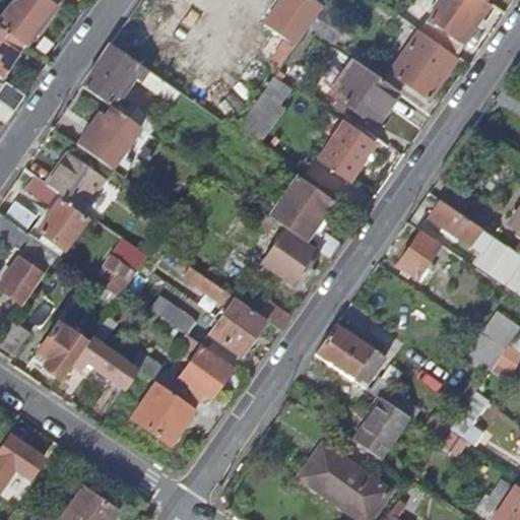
[(0,28),(23,45),(25,47),(55,4),(49,0),(13,0),(9,2),(0,15),(0,28)]
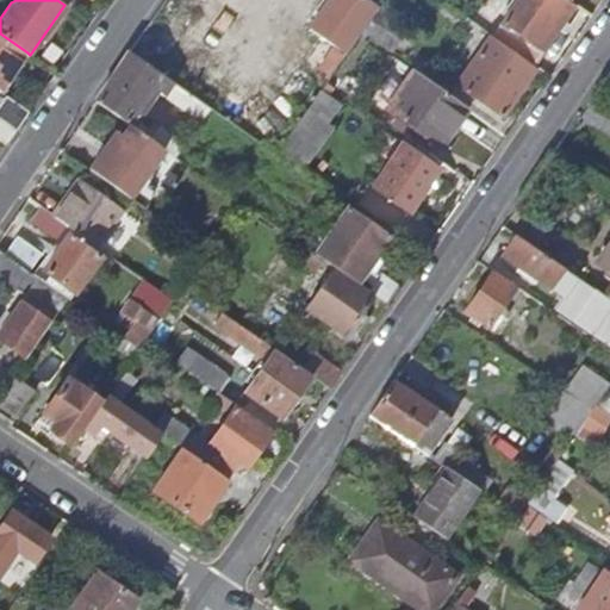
[(377,12),(379,8),(366,0),(330,0),(310,29),(336,48),(322,68),(332,75),(346,56),(360,36),(362,33),(377,12)]
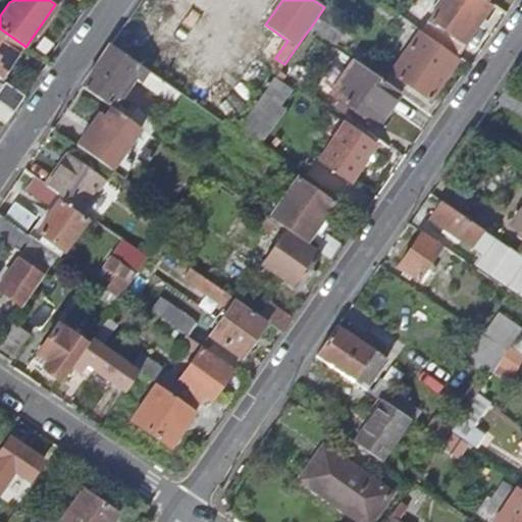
[(445,0),(431,20),(465,45),(478,25),(484,29),(488,22),(483,19),(492,6),(482,0),(445,0)]
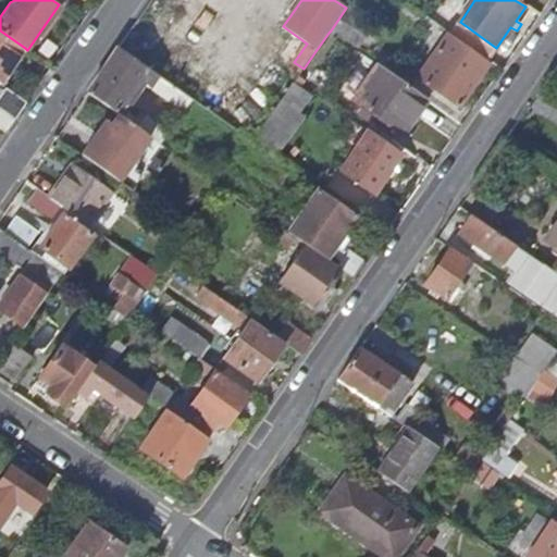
[(344,11),(331,31),(347,40),(360,22),(344,11)]
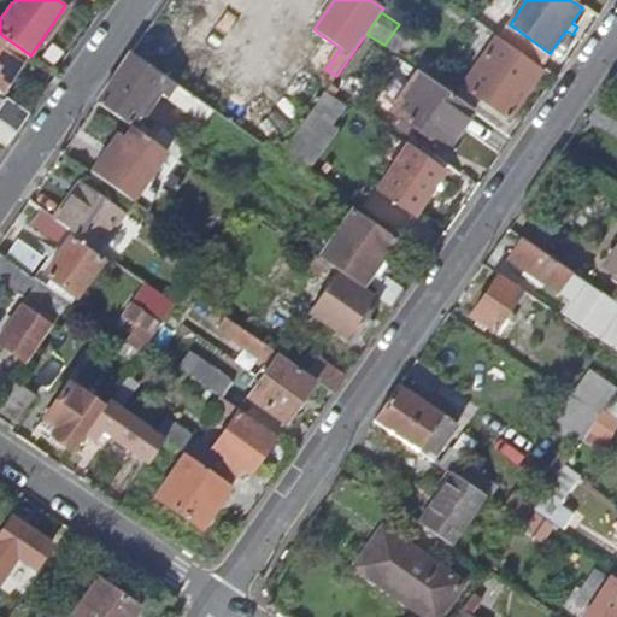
[(500,39),(540,66),(550,53),(510,24),(499,37),(500,39)]
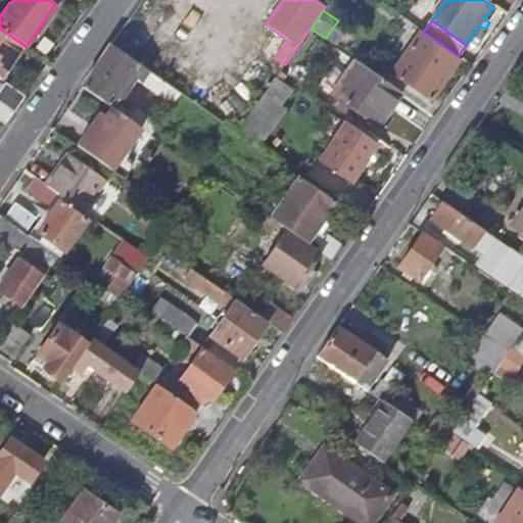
[(0,79),(1,80),(24,45),(0,29),(0,79)]
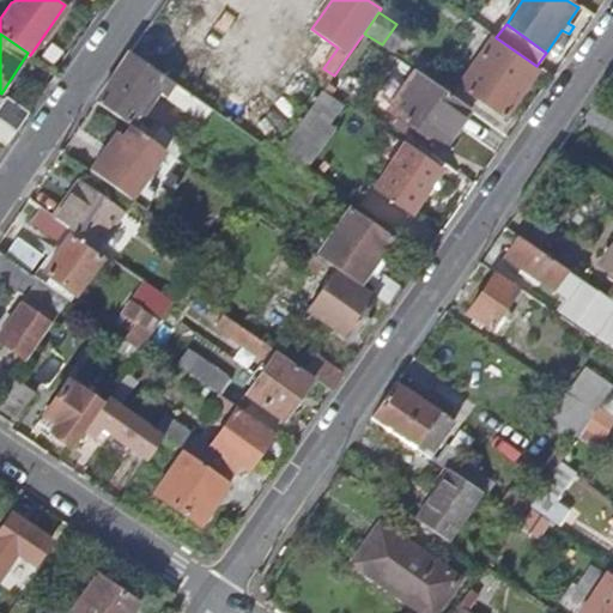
[(539,68),(536,66),(497,38),(461,87),(504,120),(539,68)]
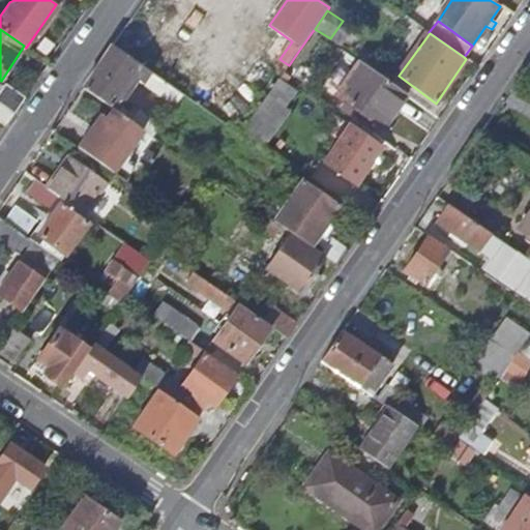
[(113,45),(84,88),(102,101),(113,108),(121,114),(144,81),(150,70),(113,45)]
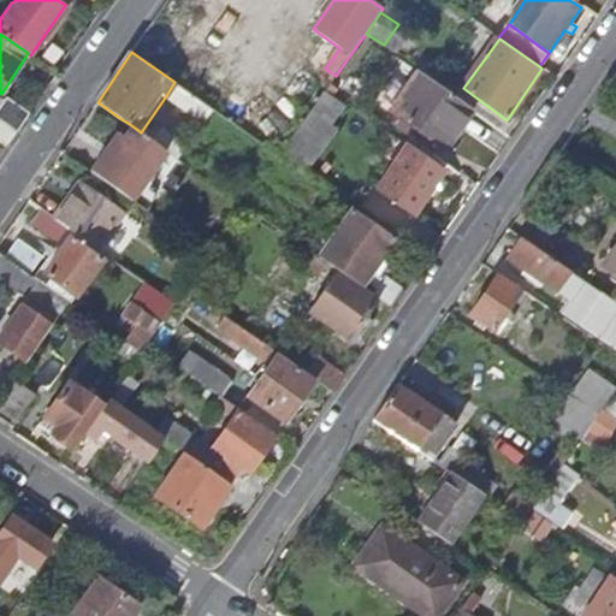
[(472,110),(418,73),(391,113),(444,149),(472,110)]
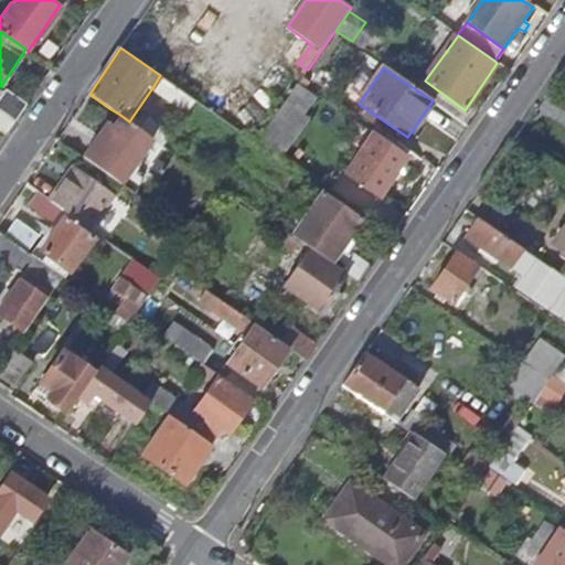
[(190,112),(198,102),(160,75),(153,86),(190,112)]
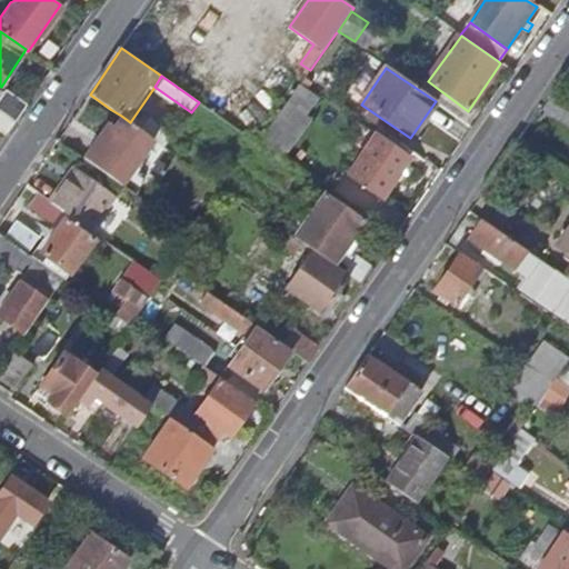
[(305,77),(273,121),(291,133),(317,98),(307,89),(311,81),(305,77)]
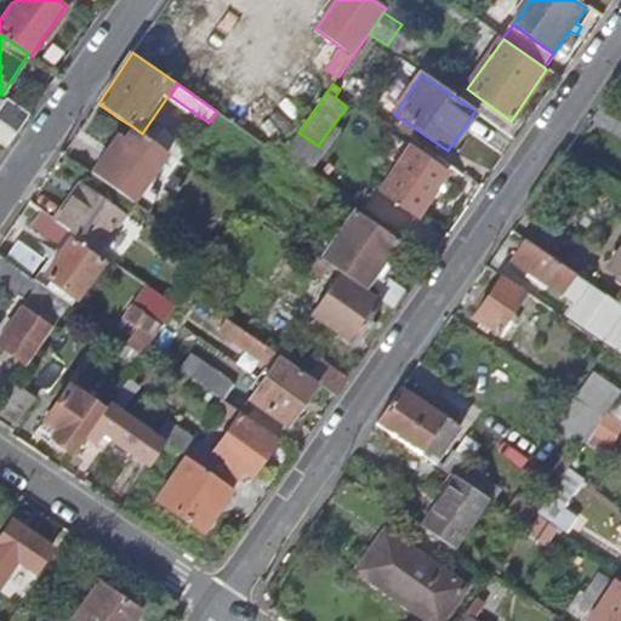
[(16,134),(29,114),(6,98),(3,102),(0,100),(0,121),(3,124),(16,134)]
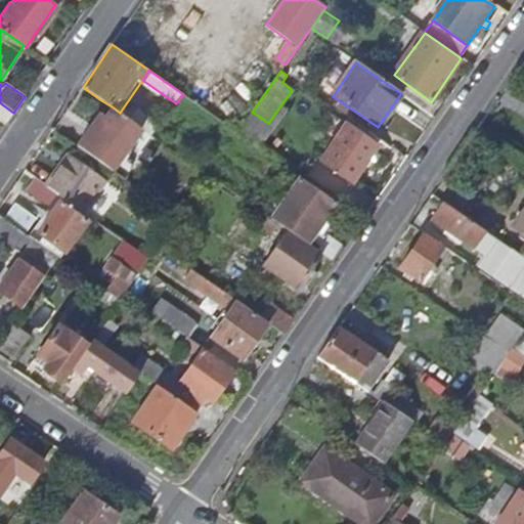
[(0,118),(6,123),(13,113),(2,104),(0,106),(0,118)]
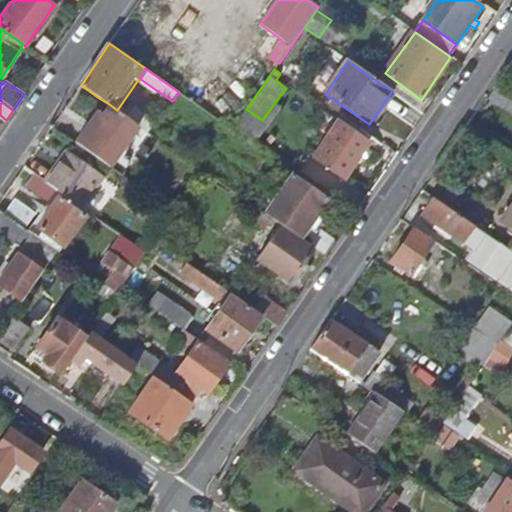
[(119,151),(138,125),(130,119),(117,110),(109,104),(102,115),(98,112),(77,142),(105,163),(116,148),(119,151)]
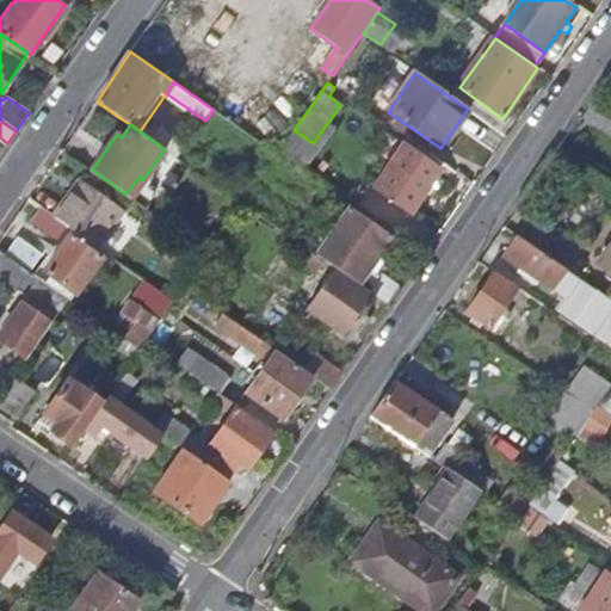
[(165,149),(177,158),(186,144),(164,130),(155,142),(165,149)]
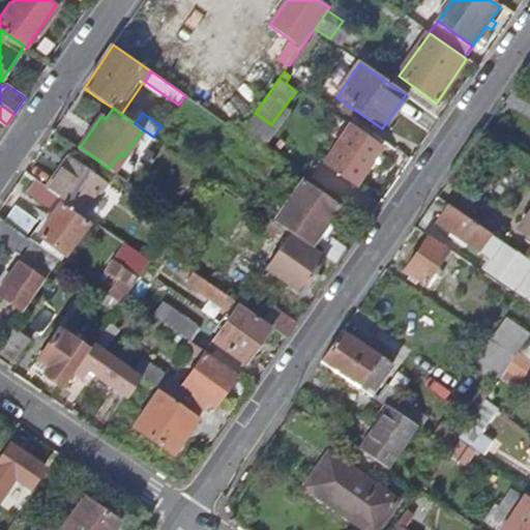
[(255,113),(240,134),(263,150),(276,128),(271,124),(255,113)]
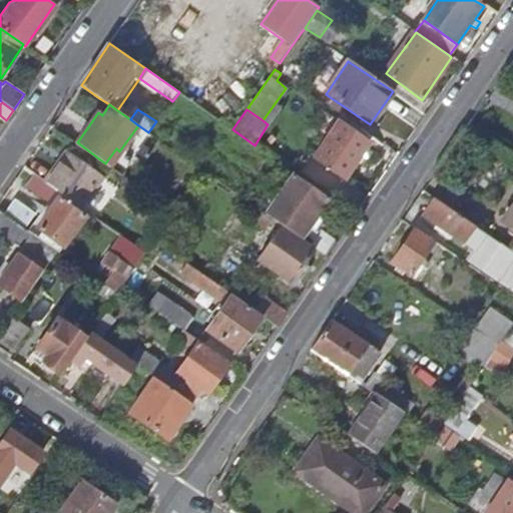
[(358,127),(352,122),(348,128),(337,121),(313,158),(344,179),(366,148),(382,158),(385,153),(355,133),(355,132),(358,127)]
